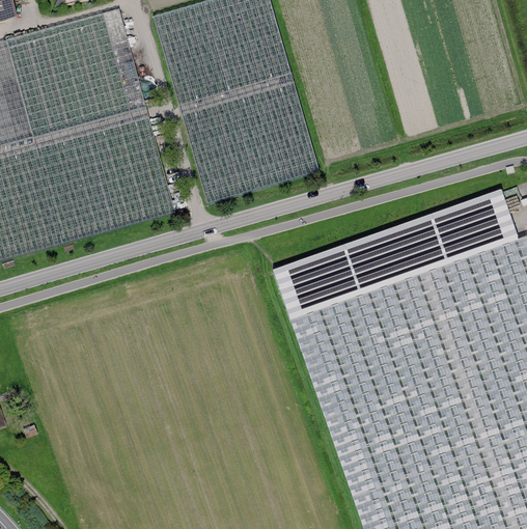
[(0,21),(17,18),(11,0),(0,0),(0,21)]
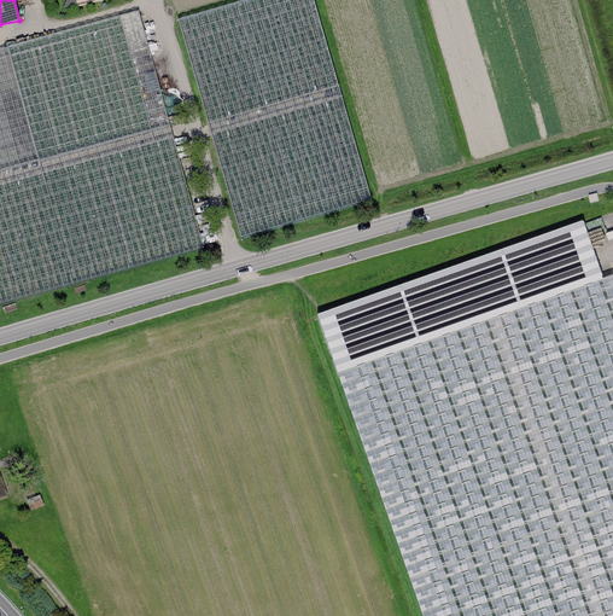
[(244,0),(176,19),(239,238),(372,199),(314,0),(244,0)]
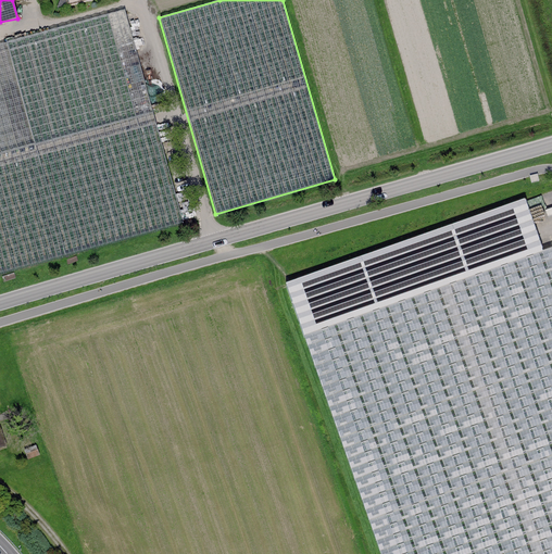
[(124,9),(0,41),(0,268),(180,221),(124,9)]
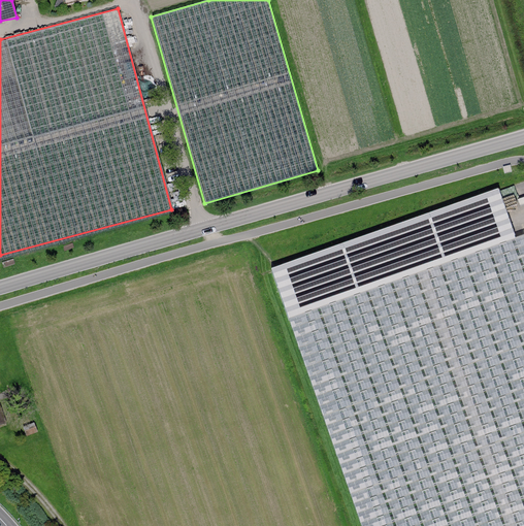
[(506,165),(499,166),(501,173),(509,171),(506,165)]
